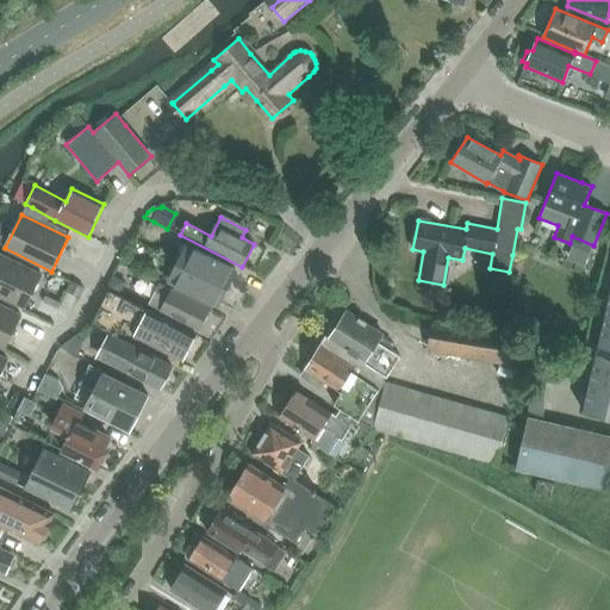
[(182,265),(226,287),(236,269),(191,247),(182,265)]
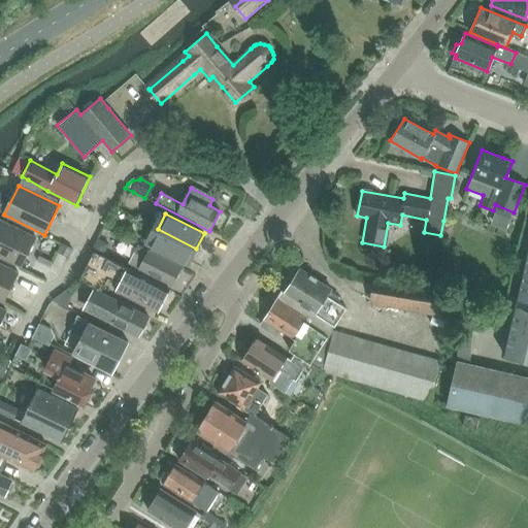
[(0,257),(22,267),(36,238),(0,220),(0,257)]
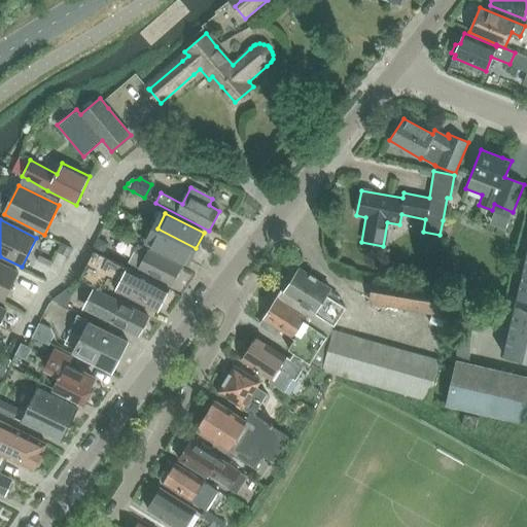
[(187,264),(196,248),(157,229),(149,244),(187,264)]
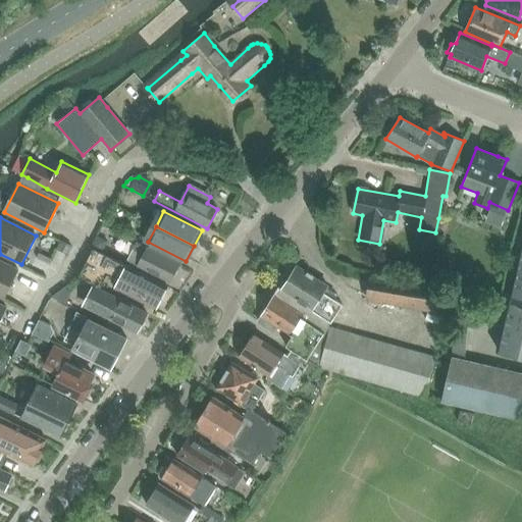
[(96,236),(90,247),(101,252),(106,242),(96,236)]
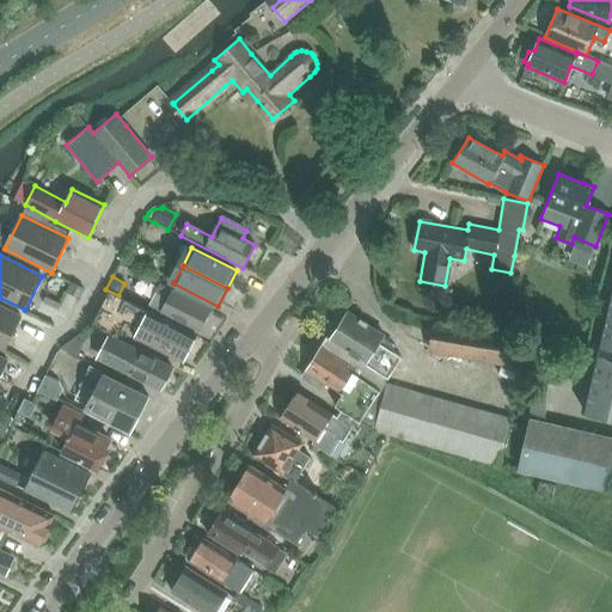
[(71,282),(66,292),(79,298),(84,289),(71,282)]
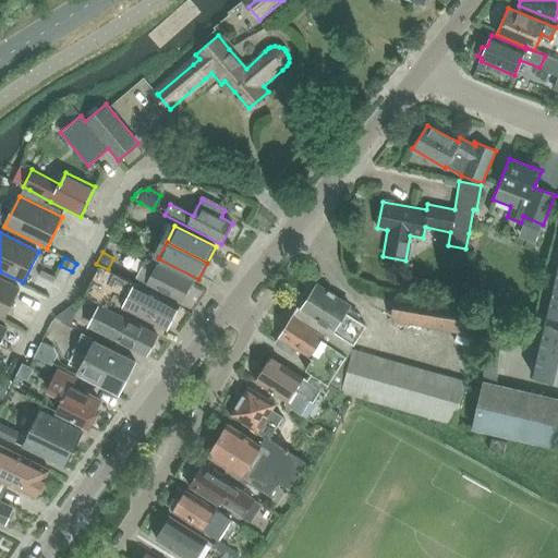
[(182,301),(192,282),(145,259),(138,273),(149,278),(147,283),(182,301)]
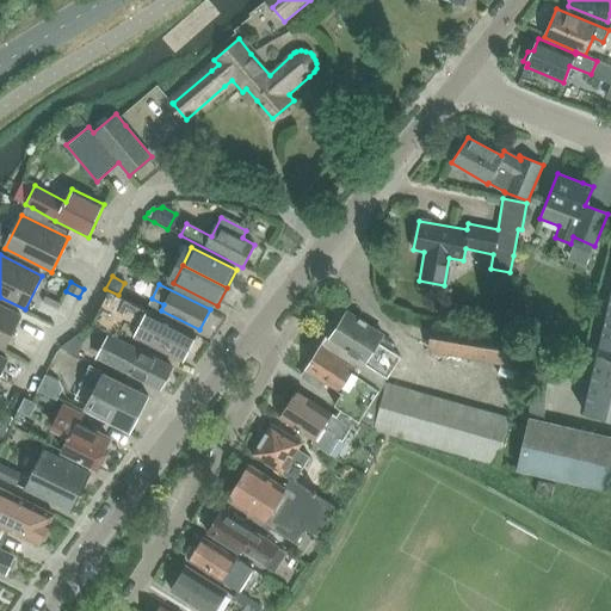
[(196,335),(109,291),(91,325),(109,333),(117,338),(125,321),(137,327),(134,335),(184,359),(196,335)]
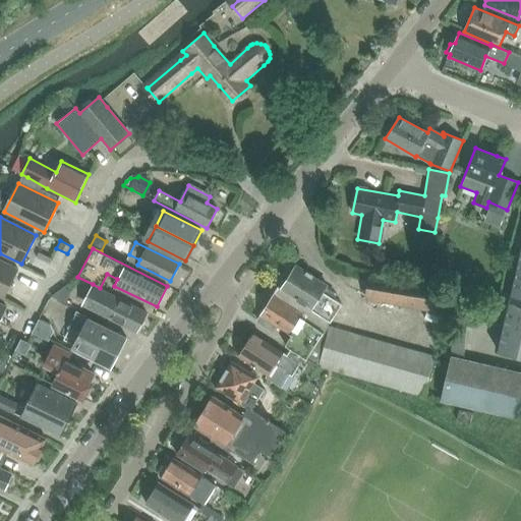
[(442,248),(440,261),(453,264),(456,251),(442,248)]
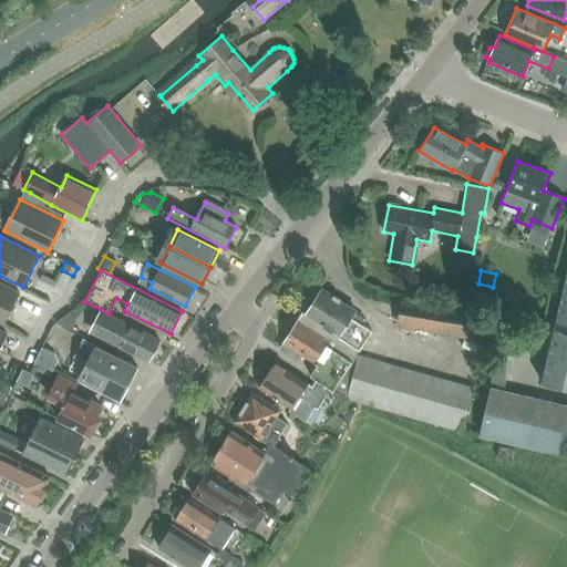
[(566,271),(542,382),(566,388),(566,271)]
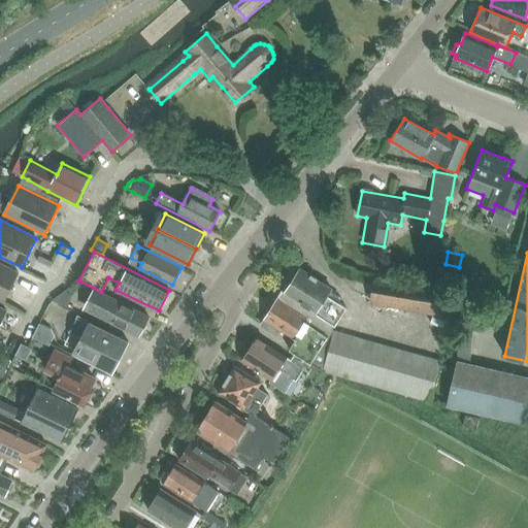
[(0,300),(4,303),(19,273),(0,263),(0,300)]
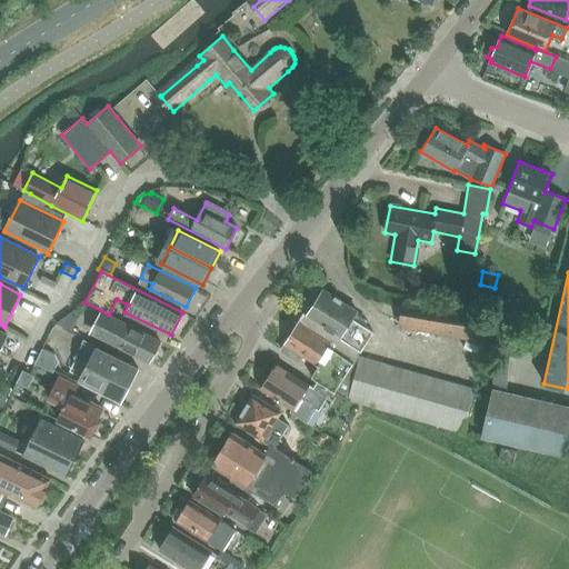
[(349,343),(361,350),(372,331),(357,321),(360,317),(355,313),(356,311),(323,290),(308,315),(350,341),(349,343)]
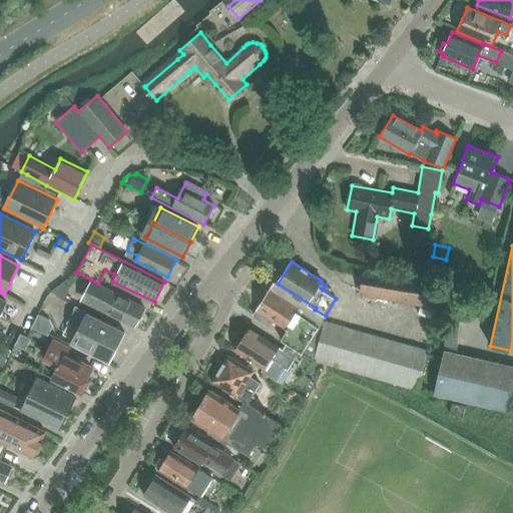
[(441,308),(445,286),(433,284),(433,283),(365,272),(362,293),(429,304),(429,306),(441,308)]
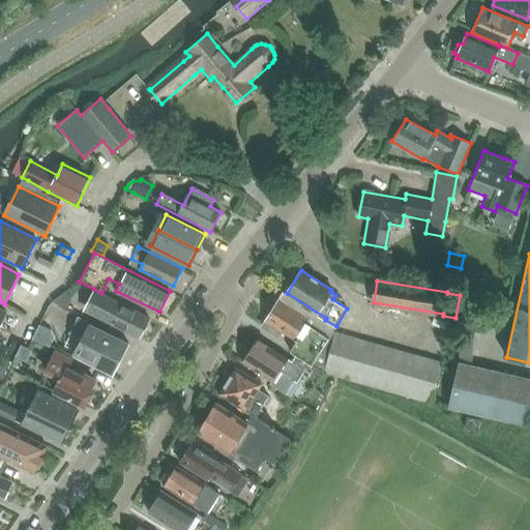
[(149,318),(101,293),(94,289),(86,305),(112,319),(110,323),(139,337),(149,318)]
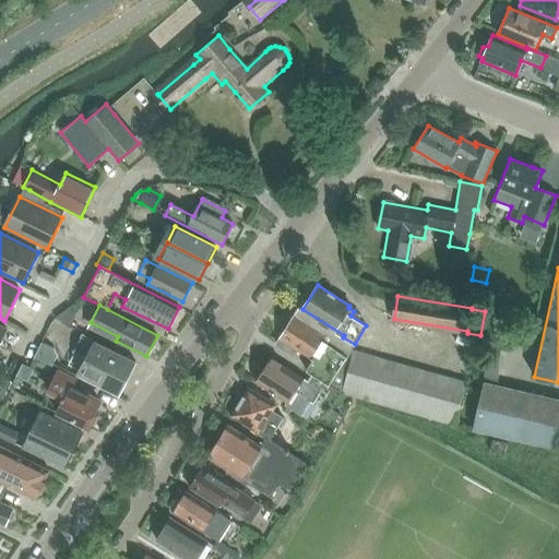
[(55,318),(70,325),(75,314),(71,308),(69,307),(55,318)]
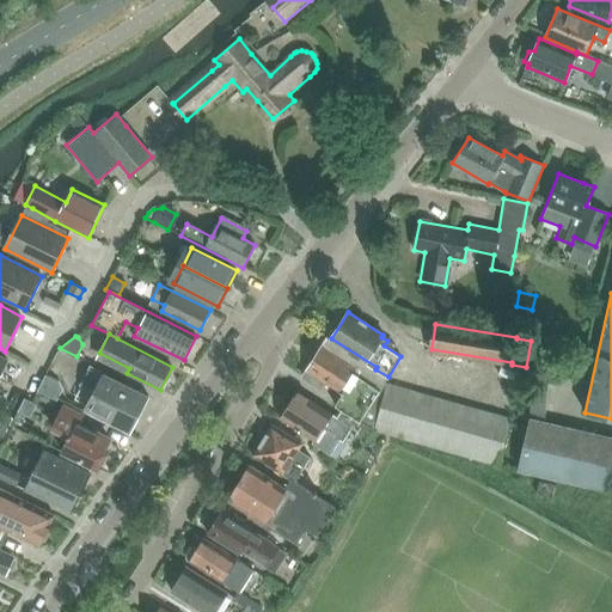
[(343,409),(361,420),(385,383),(389,377),(375,369),(328,338),(303,377),(319,387),(323,380),(344,393),(336,405),(343,409)]
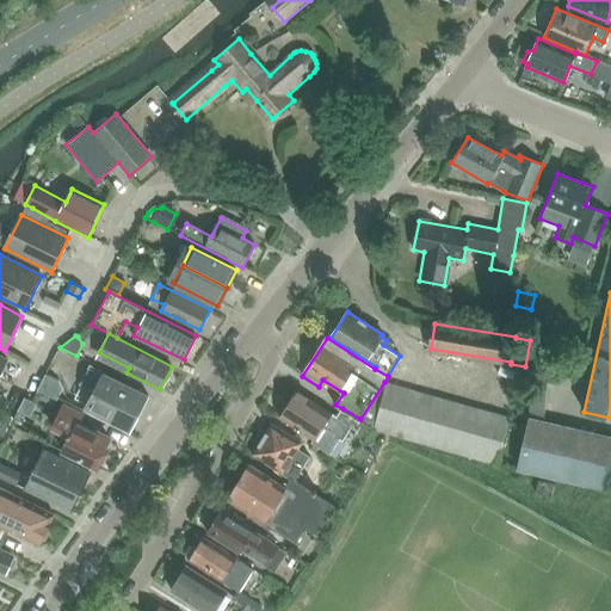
[(544,418),(550,344),(535,343),(530,417),(544,418)]
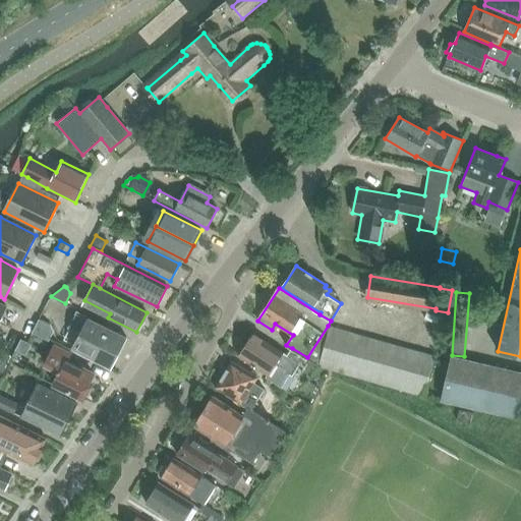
[(110,368),(126,337),(89,319),(73,349),(110,368)]
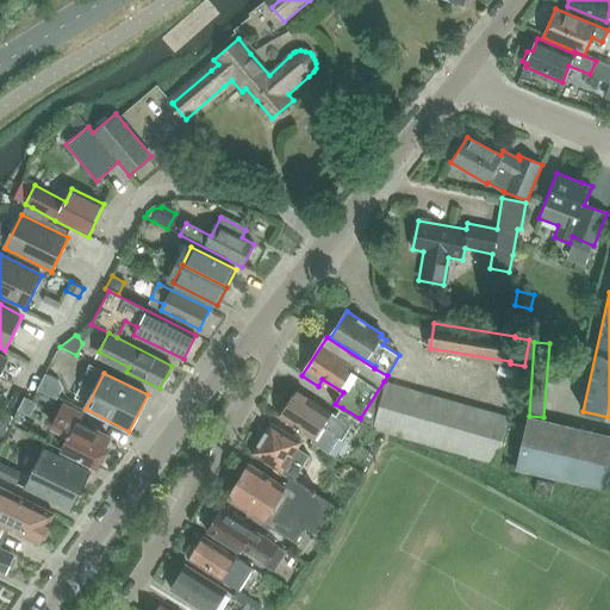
[(510,417),(384,381),(360,418),(380,429),(498,462),(510,417)]
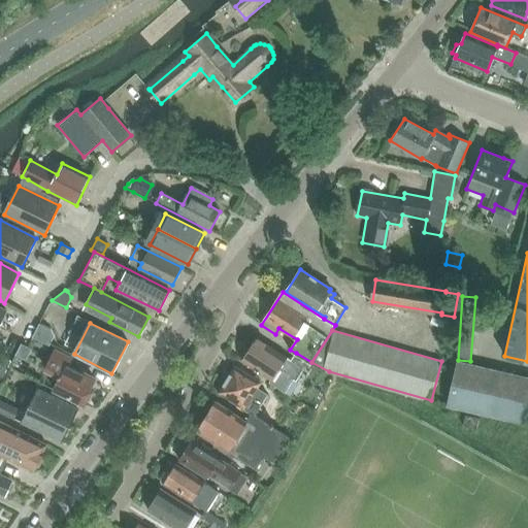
[(311,362),(296,353),(292,361),(257,338),(242,361),(271,380),(270,383),(286,392),(294,378),(296,380),(302,370),(316,378),(321,369),(329,371),(311,362)]
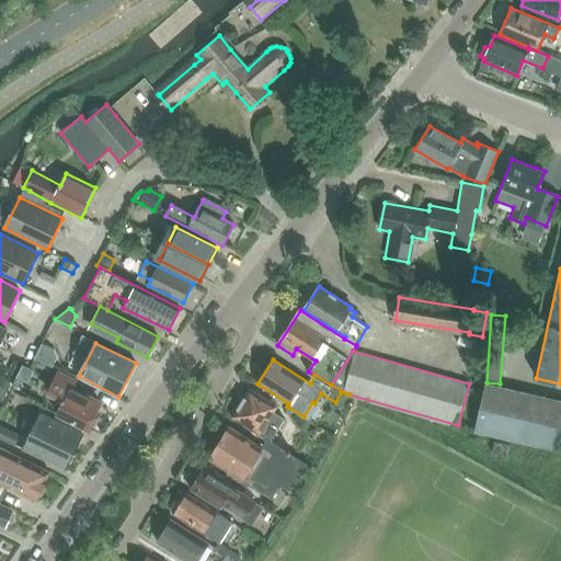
[(24,382),(31,368),(22,365),(15,378),(24,382)]
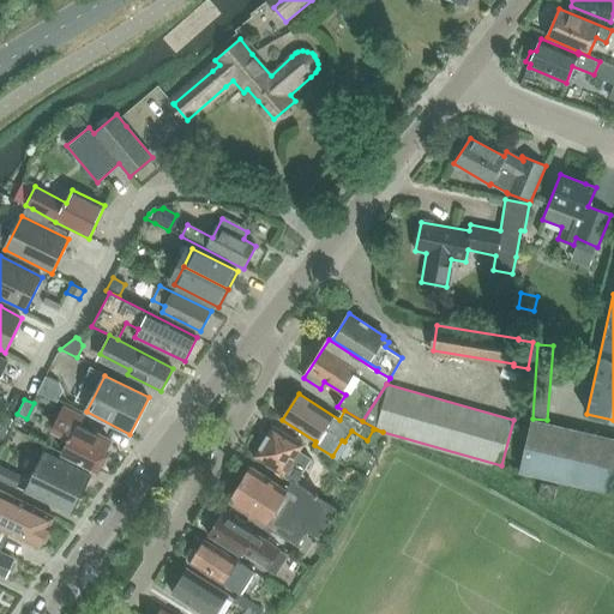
[(107,455),(109,450),(107,449),(110,441),(112,441),(78,425),(82,416),(65,408),(53,429),(71,438),(64,452),(98,470),(100,468),(102,468),(108,457),(107,455)]
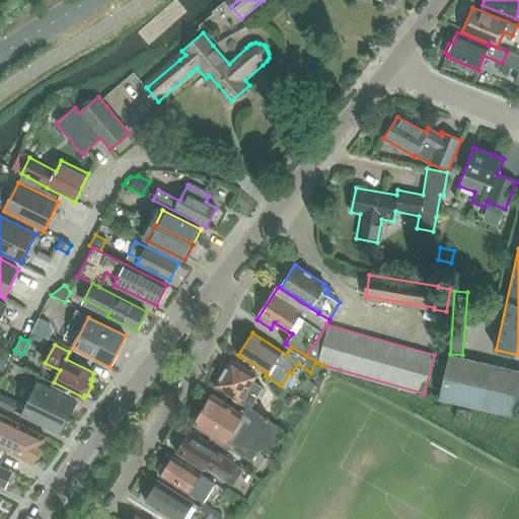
[(2,352),(0,356),(0,372),(1,373),(9,356),(2,352)]
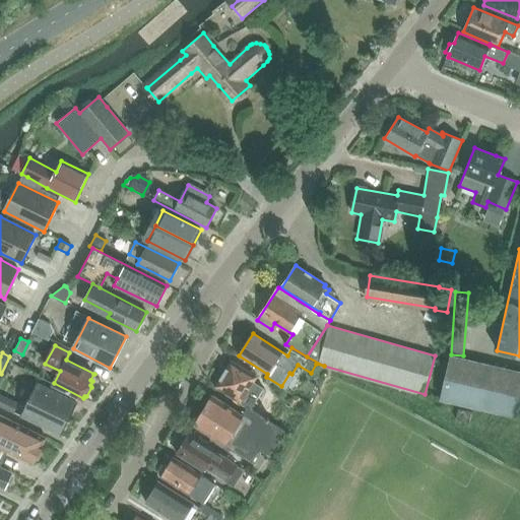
[(519,417),(519,372),(451,356),(441,400),(519,417)]
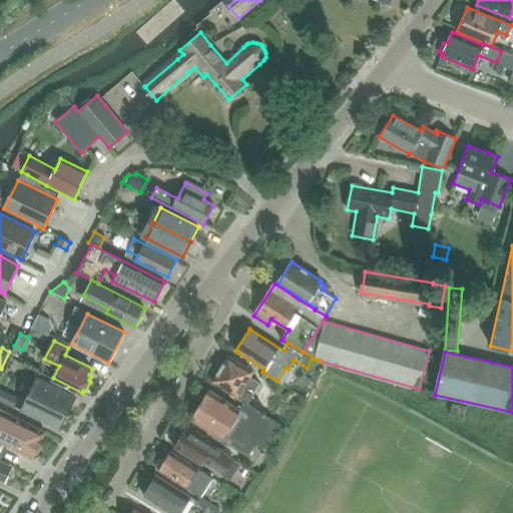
[(211,382),(236,397),(246,403),(260,383),(250,376),(252,372),(227,356),(211,382)]
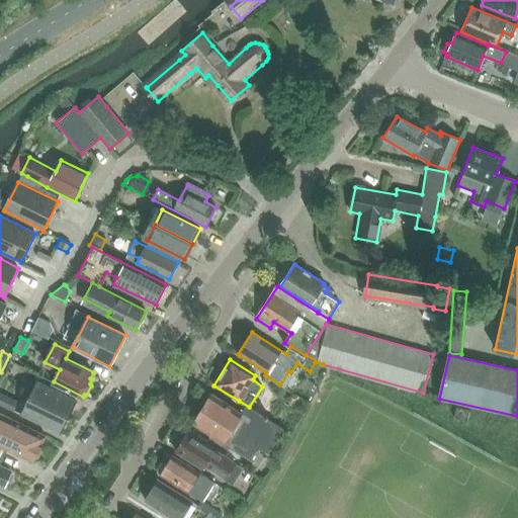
[(60,433),(68,416),(76,401),(37,381),(20,414),(60,433)]
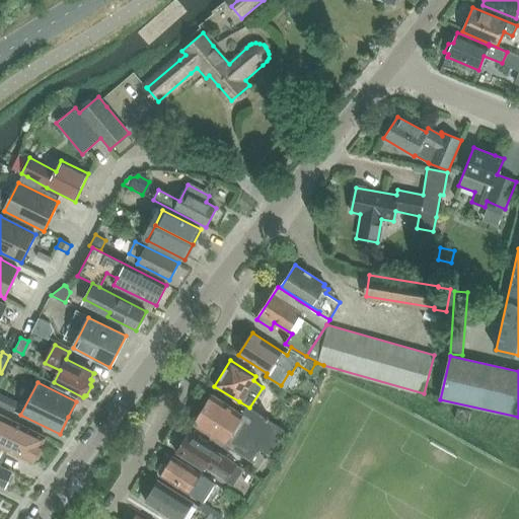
[(0,404),(12,412),(17,402),(0,393),(0,404)]
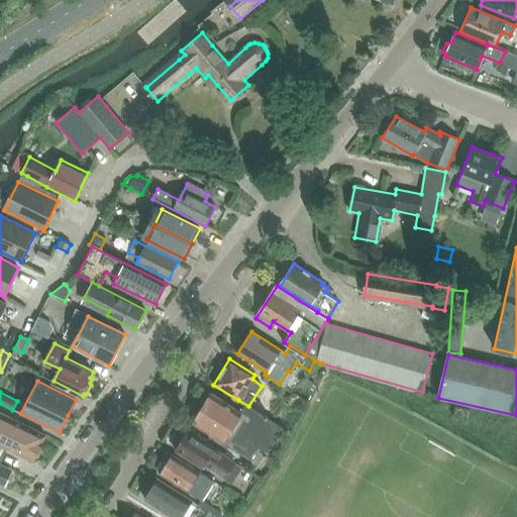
[(248,406),(238,400),(234,407),(211,394),(193,423),(250,459),(257,447),(267,452),(282,427),(248,406)]
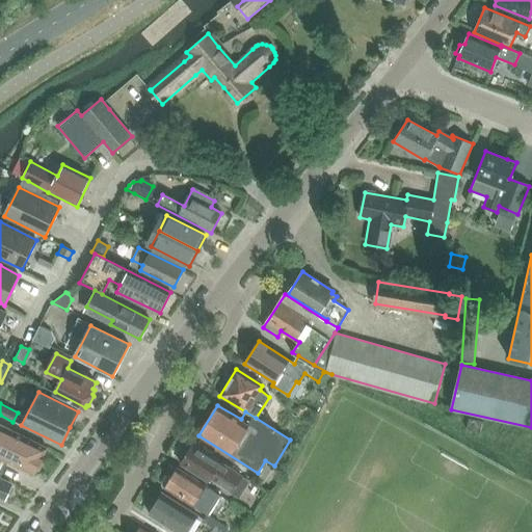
[(0,458),(7,462),(7,461),(34,475),(47,448),(0,425),(0,458)]
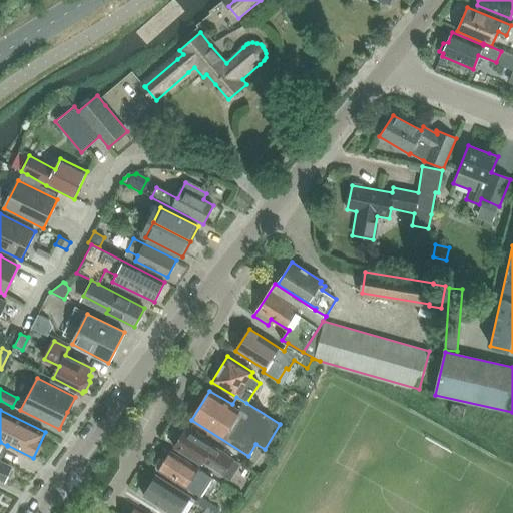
[(221,475),(232,458),(185,429),(173,447),(200,464),(201,462),(221,475)]
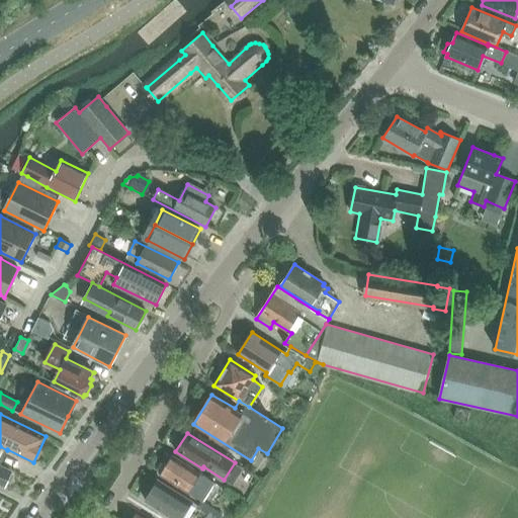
[(208,479),(173,455),(161,476),(187,492),(200,501),(203,503),(216,484),(208,479)]
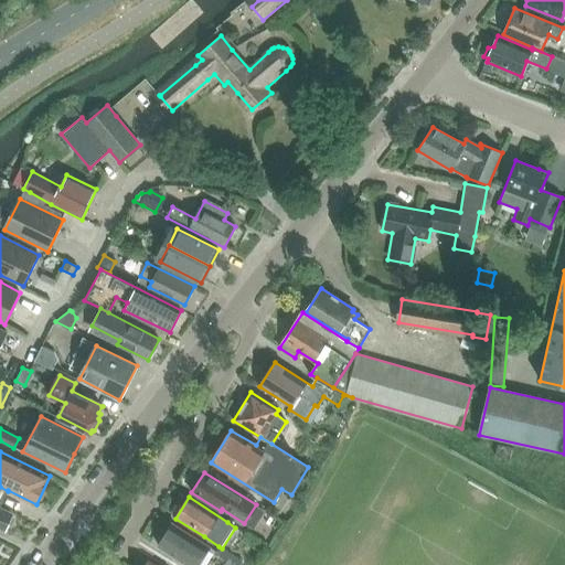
[(0,528),(6,531),(12,515),(0,509),(0,528)]
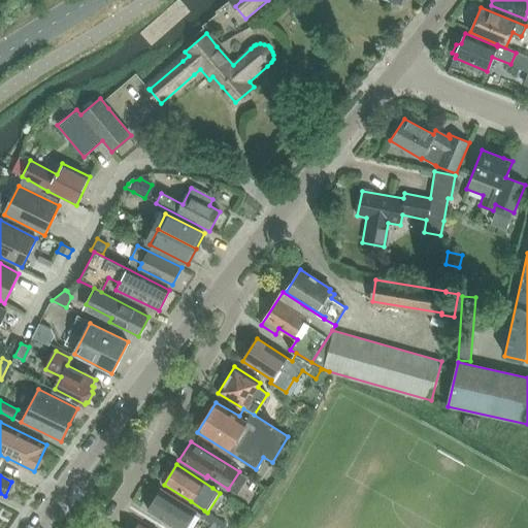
[(161,489),(147,510),(175,527),(185,527),(196,512),(161,489)]
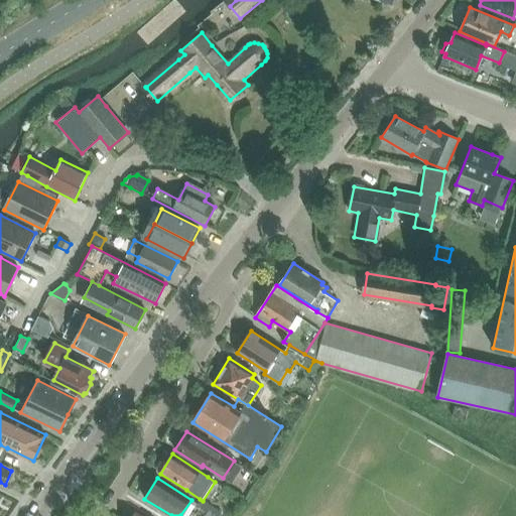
[(200,499),(198,504),(209,511),(215,515),(219,515),(221,513),(212,507),(203,501),(200,499)]
